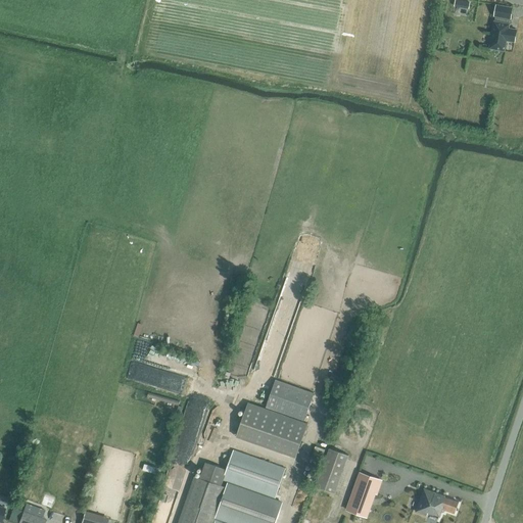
[(512,7),(496,5),(494,15),(495,16),(494,21),(493,20),(489,48),(504,51),(506,40),(514,42),(516,30),(508,28),(509,24),(510,18),(512,7)]
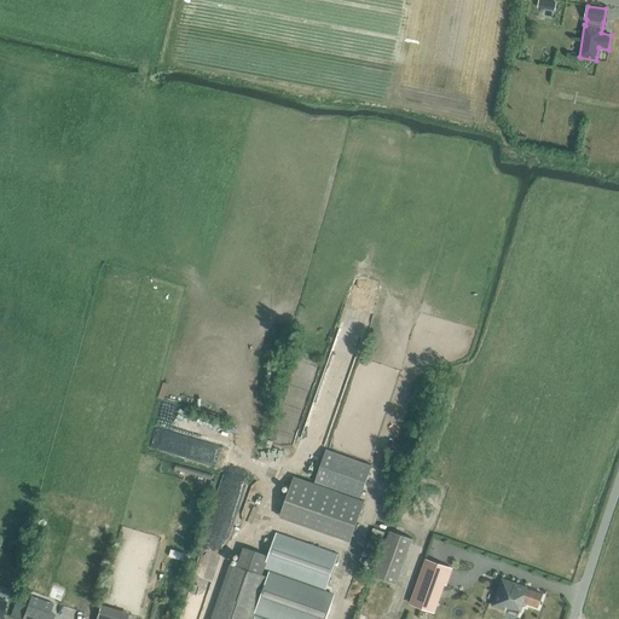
[(525,146),(526,138),(515,136),(514,144),(525,146)]
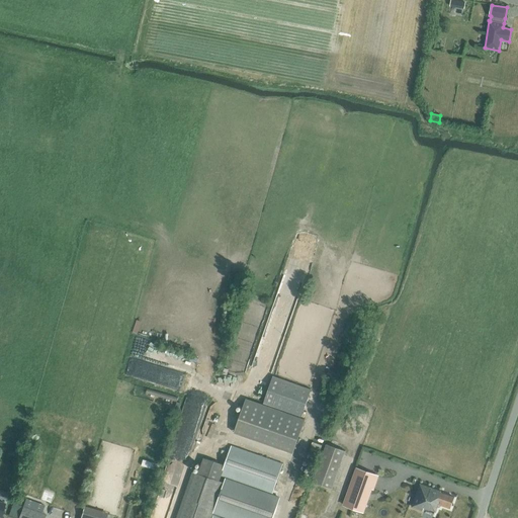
[(311,391),(272,377),(263,404),(301,417),(311,391)]
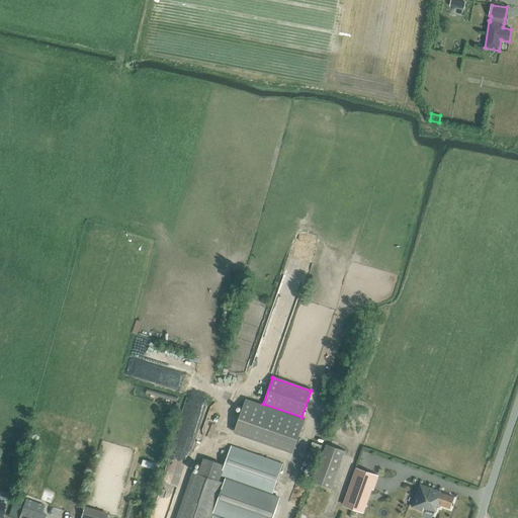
[(305,420),(246,401),(235,434),(292,454),(305,420)]
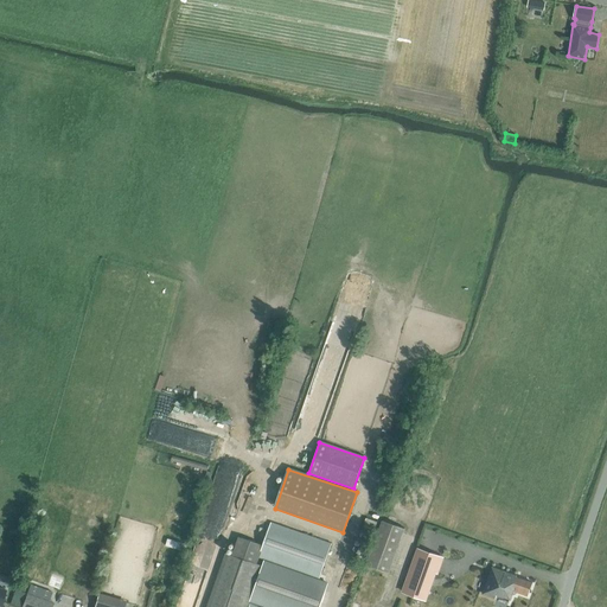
[(387,519),(370,564),(390,572),(406,526),(387,519)]
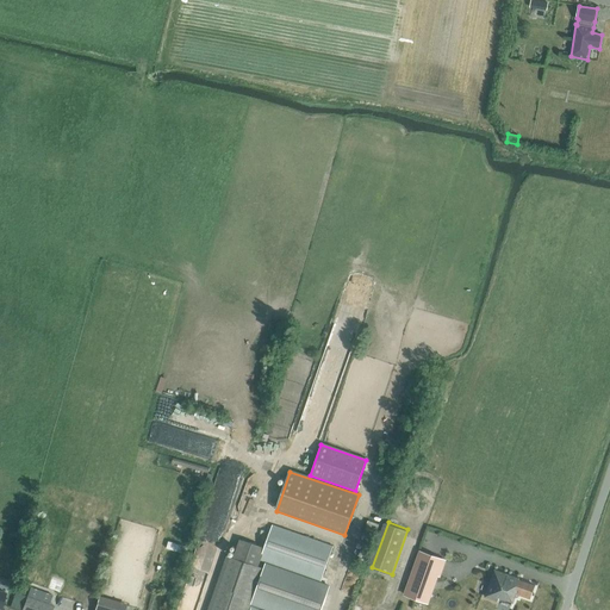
[(263,568),(266,561),(321,582),(334,547),(272,526),(265,548),(247,542),(240,539),(232,558),(228,556),(209,609),(248,609),(249,608),(250,603),(263,568)]
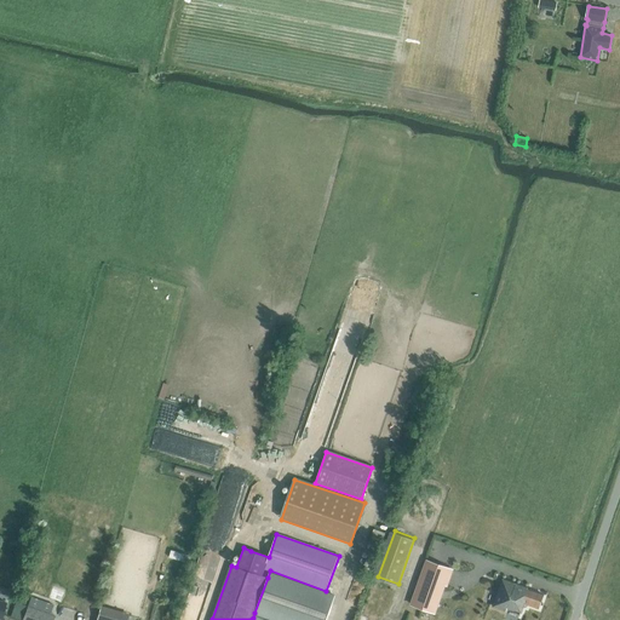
[(428,561),(412,604),(435,613),(445,584),(447,585),(452,569),(428,561)]
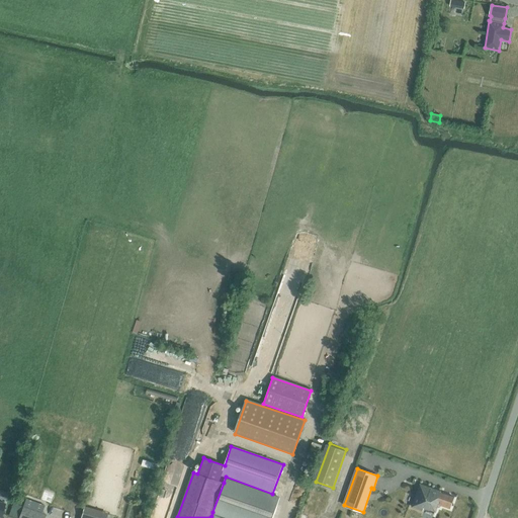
[(270,517),(279,496),(272,494),(226,477),(224,483),(212,512),(229,517),(270,517)]
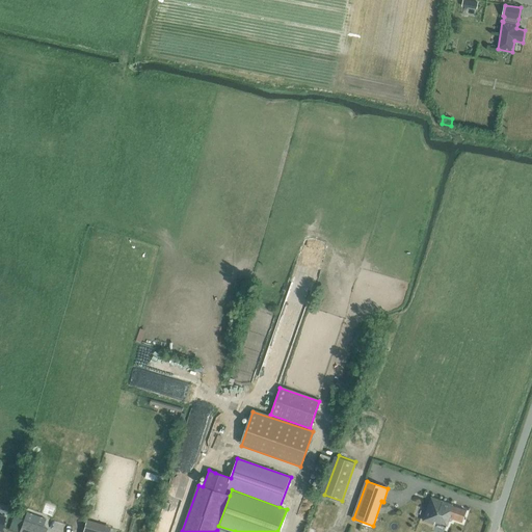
[(431,497),(423,520),(426,522),(434,524),(435,521),(447,525),(446,528),(446,529),(450,517),(462,523),(467,510),(452,505),(453,504),(451,504),(431,497)]
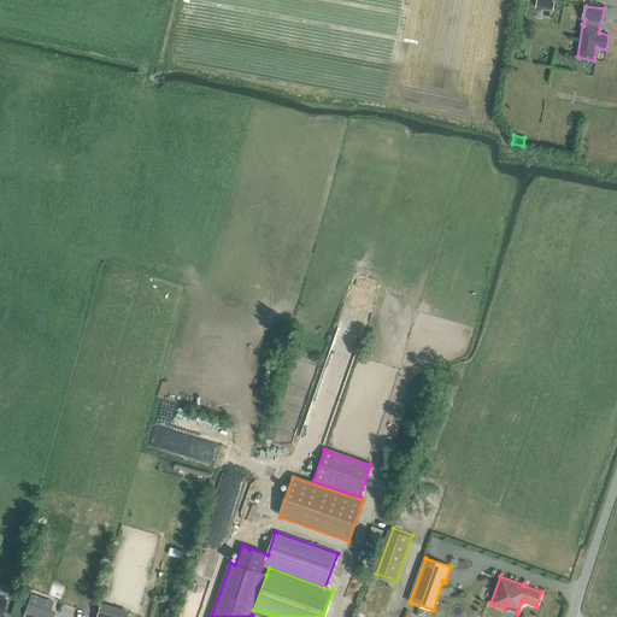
[(52,616),(54,612),(27,603),(22,616),(52,616)]
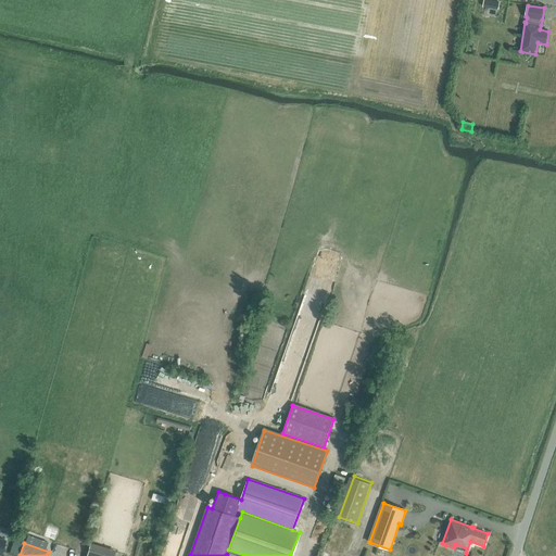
[(89,545),(88,547),(87,555),(86,555),(112,555),(114,552),(89,545)]
